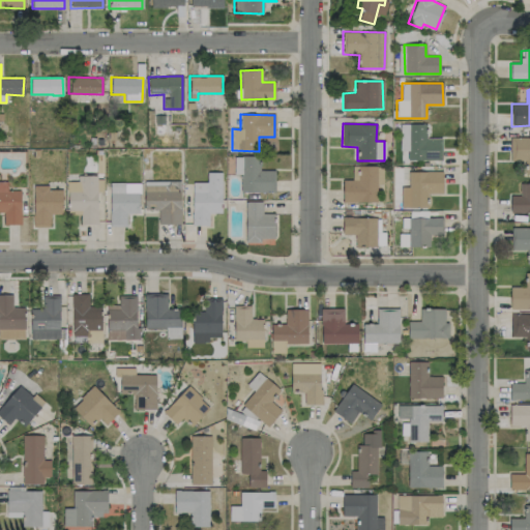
[(441,160),(441,138),(425,138),(425,124),(400,123),(400,150),(407,151),(407,159),(441,160)]
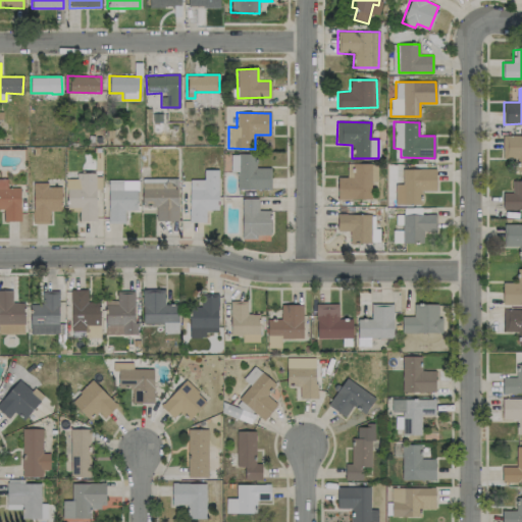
[(521,135),(503,135),(502,159),(520,159),(519,171),(521,171),(521,135)]
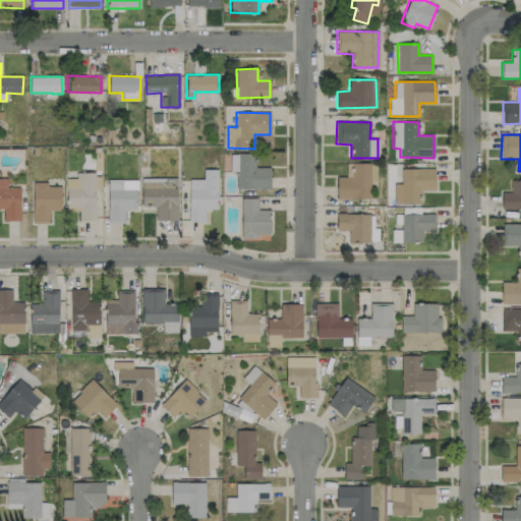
[(236,188),(270,189),(270,168),(254,167),(254,154),(230,154),(230,171),(237,172),(236,188)]
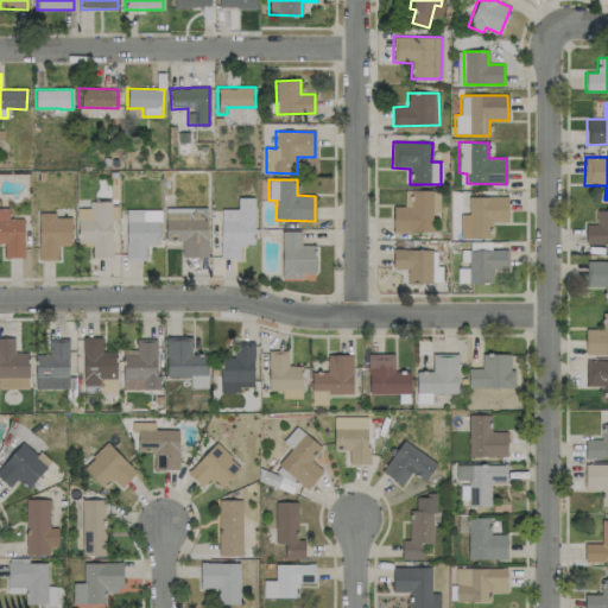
[(404,191),(404,207),(392,207),(393,233),(432,232),(431,190),(404,191)]
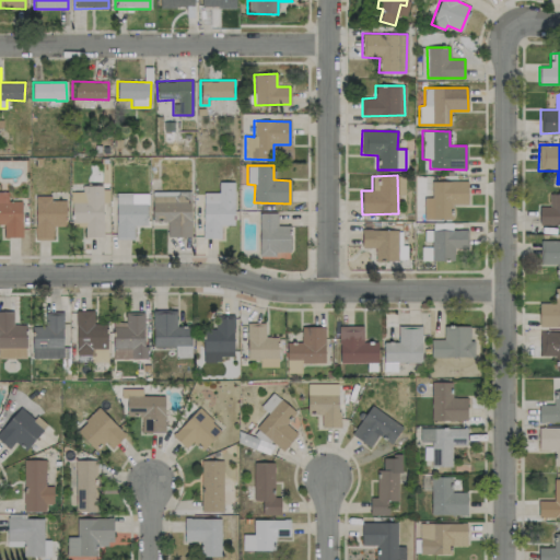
[(431,219),(452,219),(452,203),(467,203),(467,182),(431,181),(431,219)]
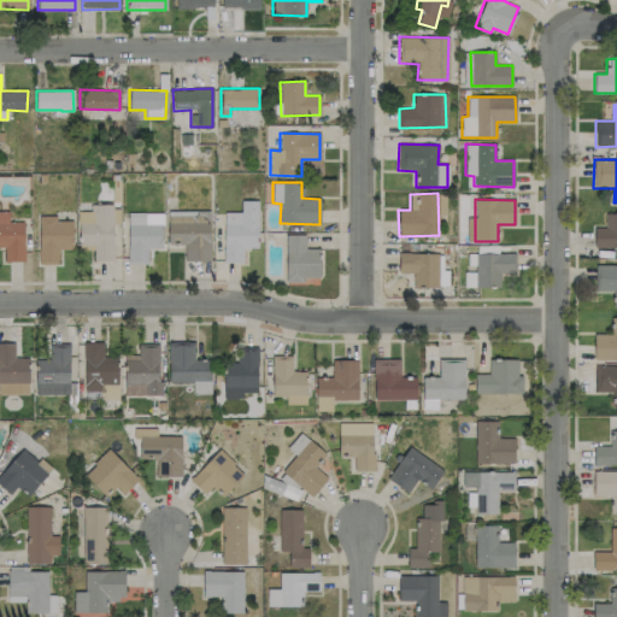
[(257,200),(240,201),(240,212),(223,212),(224,263),(244,262),(244,248),(258,248),(257,200)]
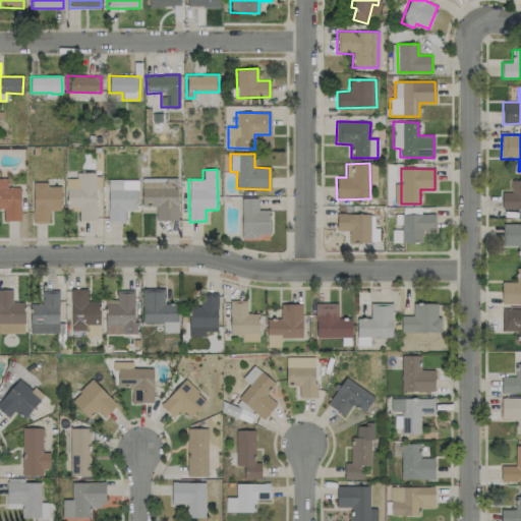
[(65,178),(66,210),(77,210),(78,221),(96,220),(95,188),(101,188),(101,173),(75,174),(75,178),(65,178)]
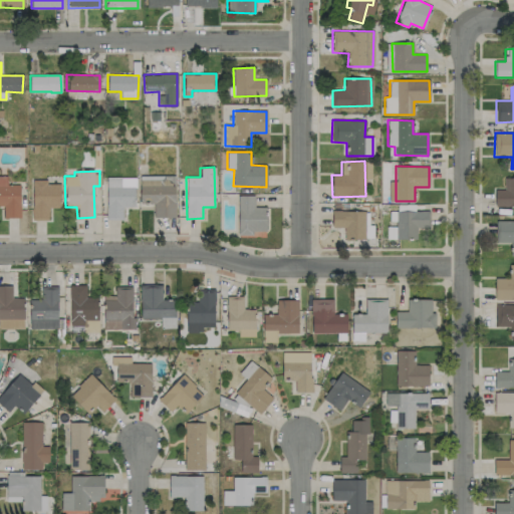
[(0,205),(3,206),(4,218),(20,218),(19,184),(7,185),(6,176),(0,176),(0,205)]
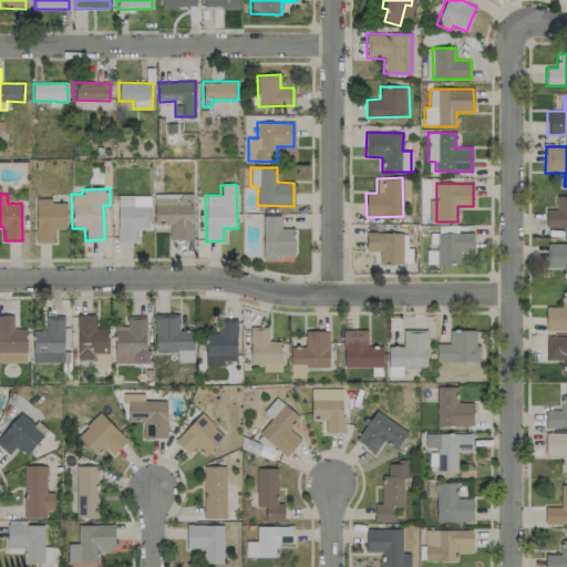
[(193,239),(193,202),(181,202),(181,194),(154,194),(154,224),(168,224),(168,240),(193,239)]
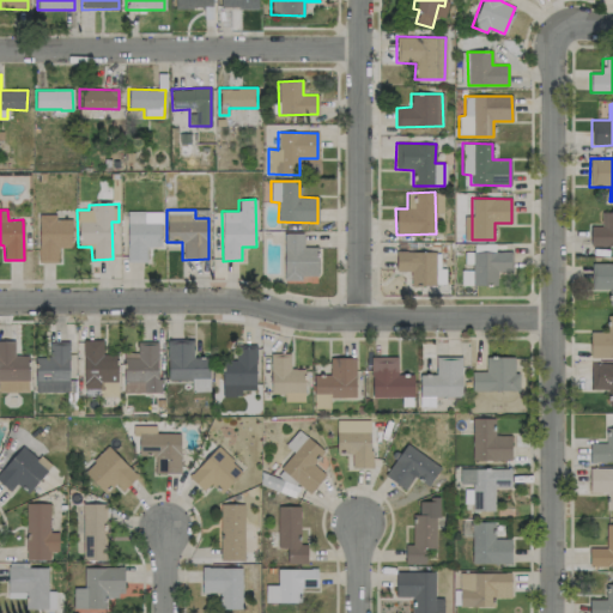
[(161,212),(127,212),(126,261),(145,261),(145,247),(159,247),(161,212)]
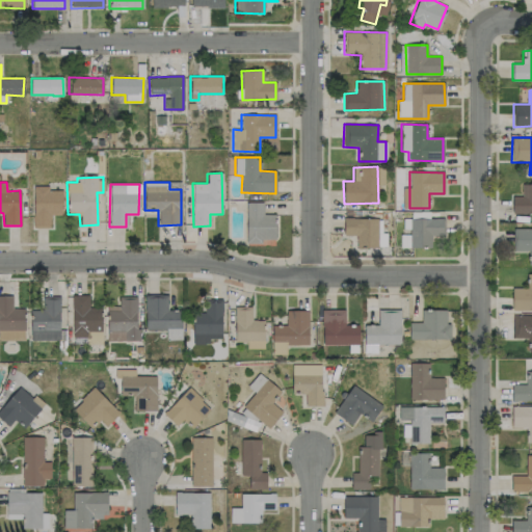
[(511,213),(531,213),(531,184),(522,184),(521,196),(512,196),(511,213)]
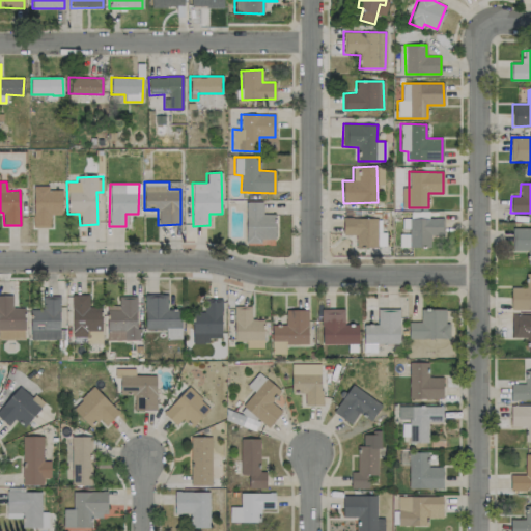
[(32,227),(50,227),(50,215),(62,215),(62,190),(48,190),(48,186),(33,186),(32,227)]
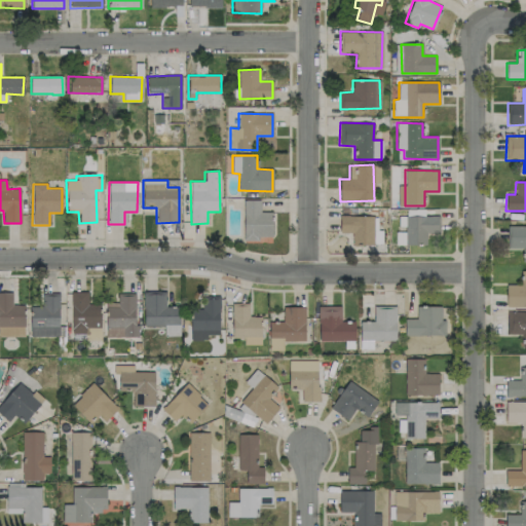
[(260,200),(243,200),(243,237),(272,238),(272,212),(260,212),(260,200)]
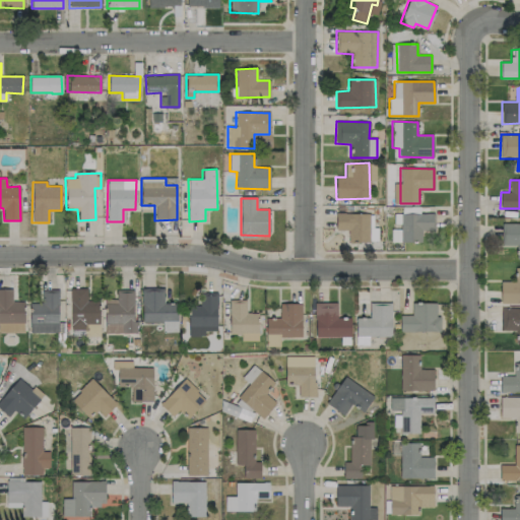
[(373,213),(336,213),(335,231),(348,231),(347,242),(374,242),(375,228),(373,228),(373,213)]
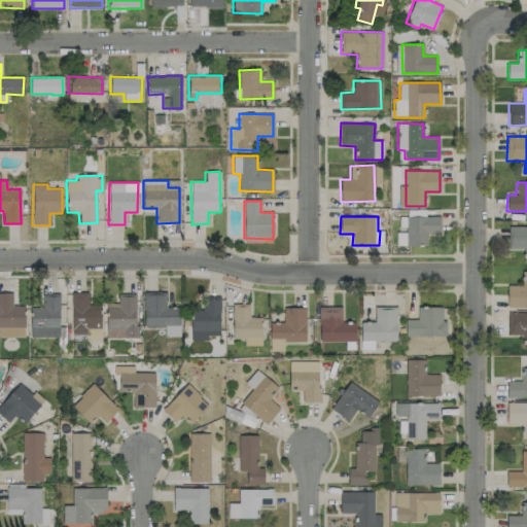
[(426,234),(440,233),(440,216),(405,217),(406,246),(427,245),(426,234)]
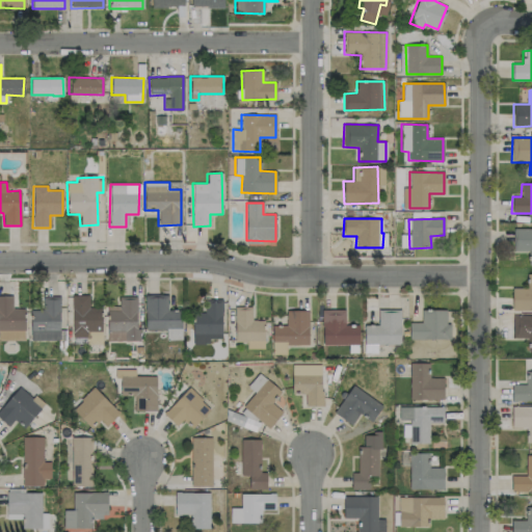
[(531,273),(527,274),(527,288),(512,288),(512,311),(531,310),(531,273)]
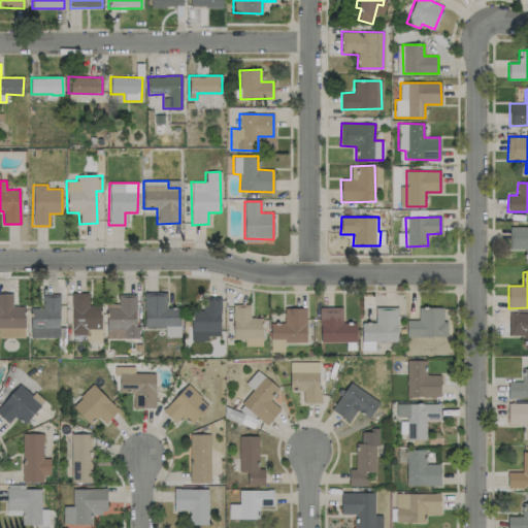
[(24,305),(12,305),(11,293),(0,293),(0,337),(25,337),(24,305)]
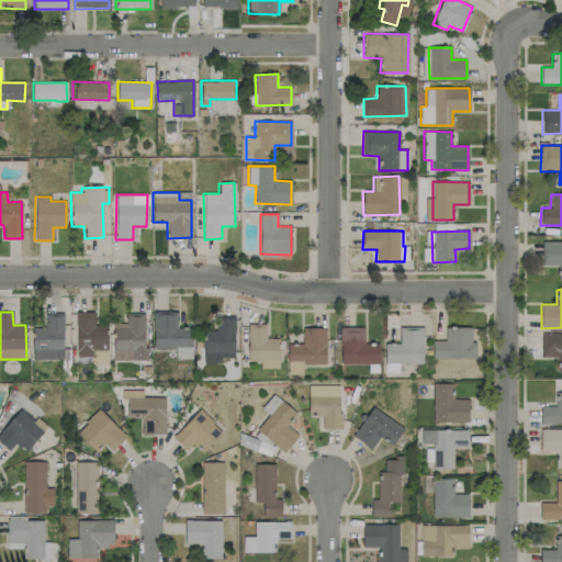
[(76,312),(77,361),(108,360),(107,325),(93,325),(93,312),(76,312)]
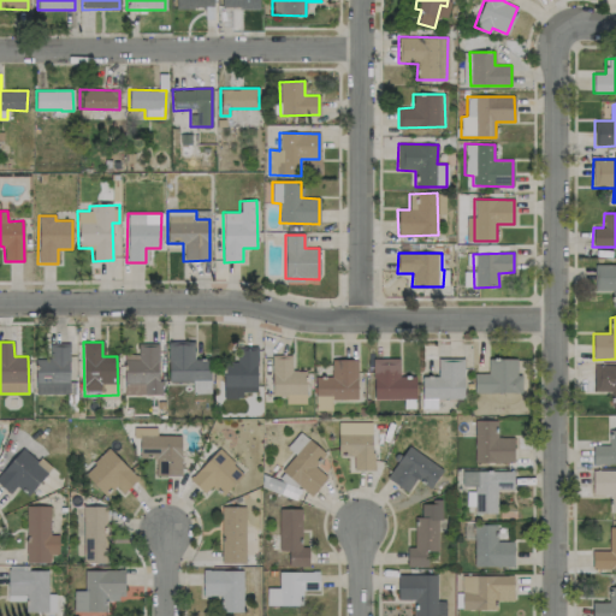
[(209,394),(211,360),(193,360),(194,342),(167,342),(167,381),(191,381),(191,392),(209,394)]
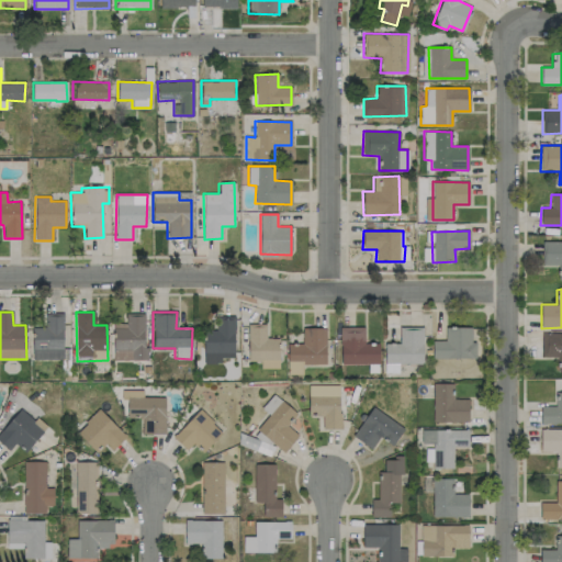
[(64,359),(63,313),(46,313),(46,328),(31,328),(32,360),(64,359)]
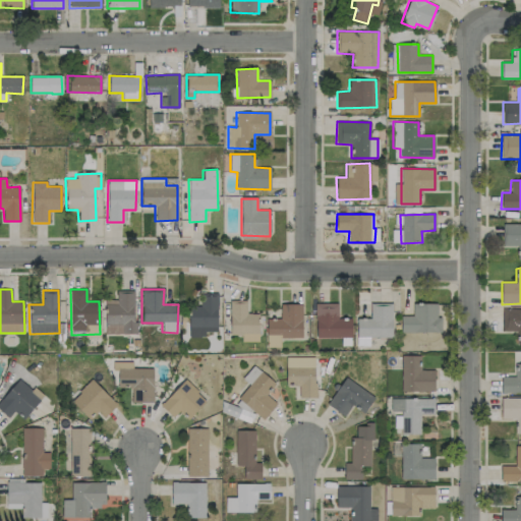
[(134,290),(116,290),(117,299),(104,300),(105,335),(134,334),(134,290)]
